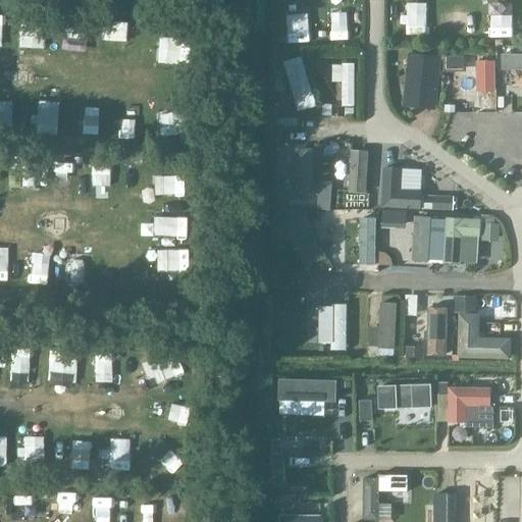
[(175,33),(179,50),(197,46),(194,29),(175,33)]
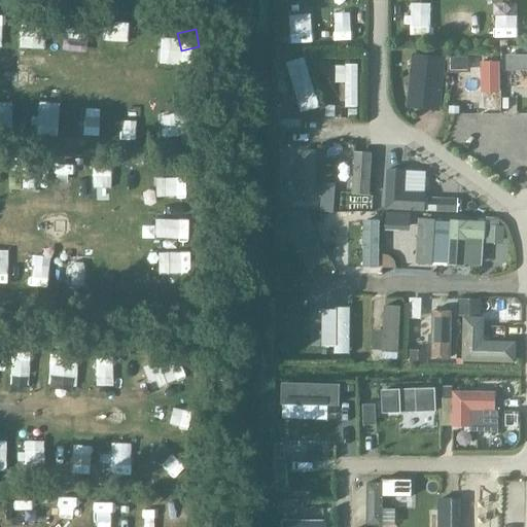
[(526,55),(505,55),(505,71),(526,70),(526,55)]
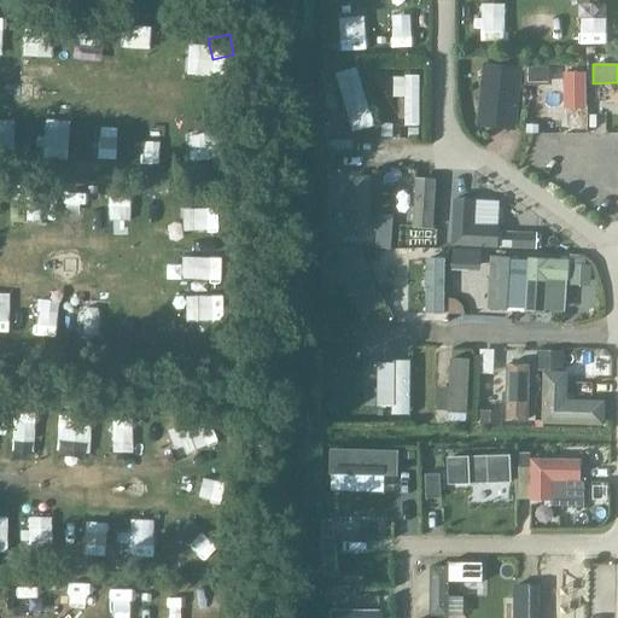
[(375,126),(357,66),(334,74),(353,132),(375,126)]
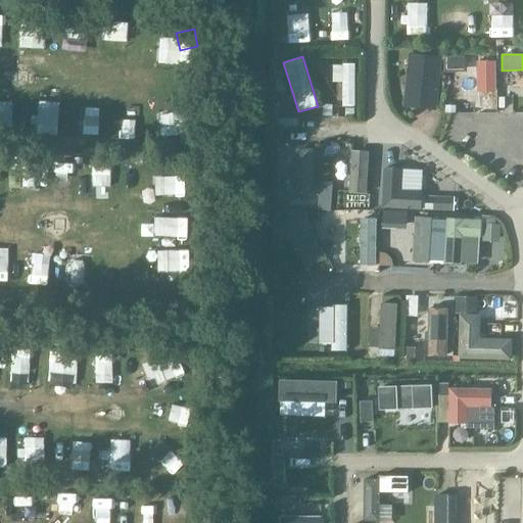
[(415,73),(413,90),(416,90),(414,107),(431,109),(433,93),(436,94),(438,75),(435,75),(437,58),(420,56),(418,73),(415,73)]
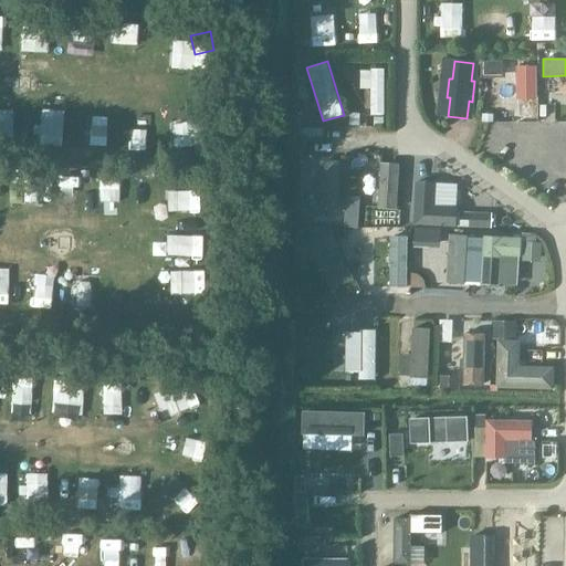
[(507,62),(485,62),(485,115),(507,115),(507,62)]
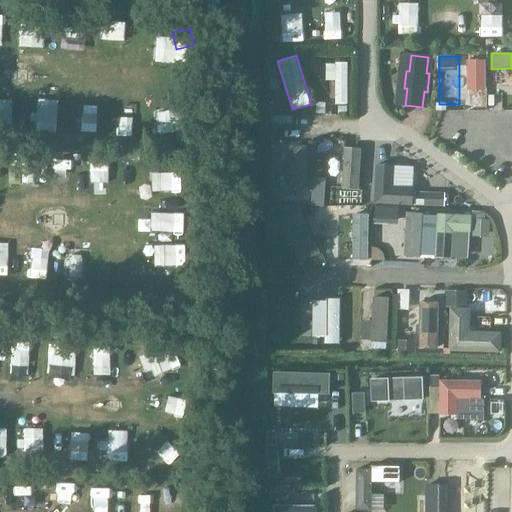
[(477,58),(476,98),(490,98),(491,58),(477,58)]
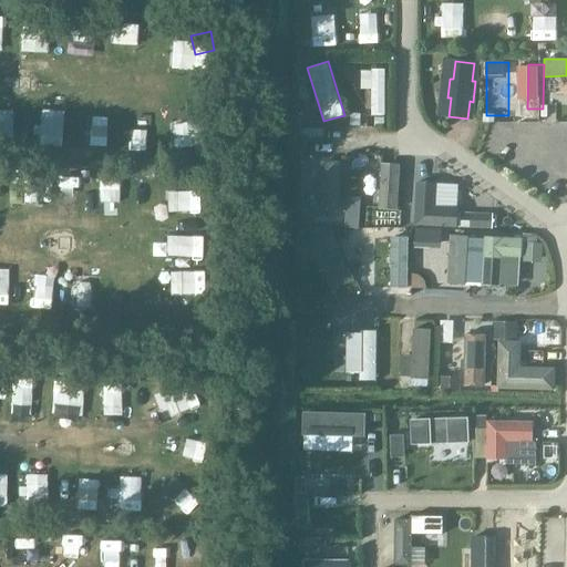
[(384,115),(384,70),(371,70),(371,115),(384,115)]
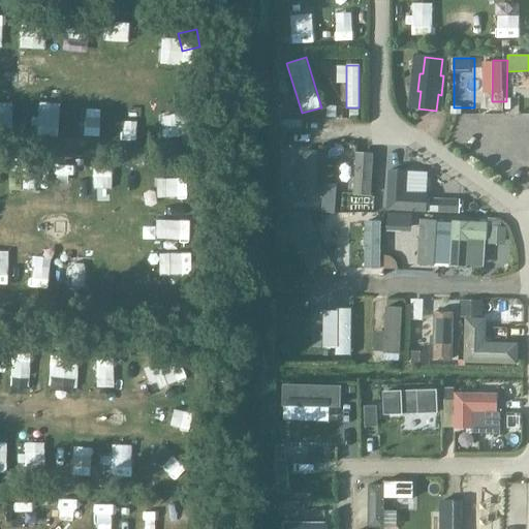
[(132,135),(153,136),(153,126),(132,125),(132,135)]
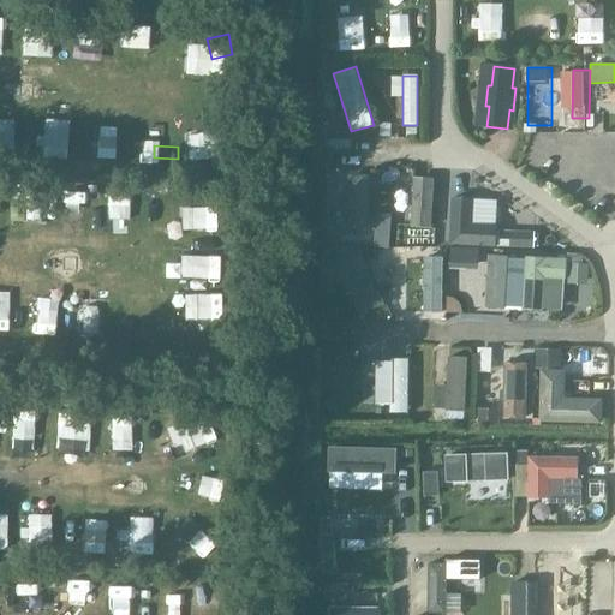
[(370,175),(348,174),(346,231),(368,232),(370,175)]
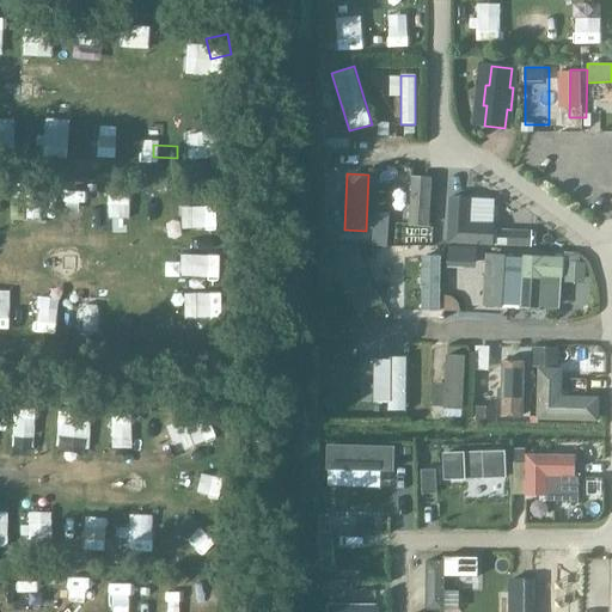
[(430,177),(411,176),(409,225),(428,226),(430,177)]
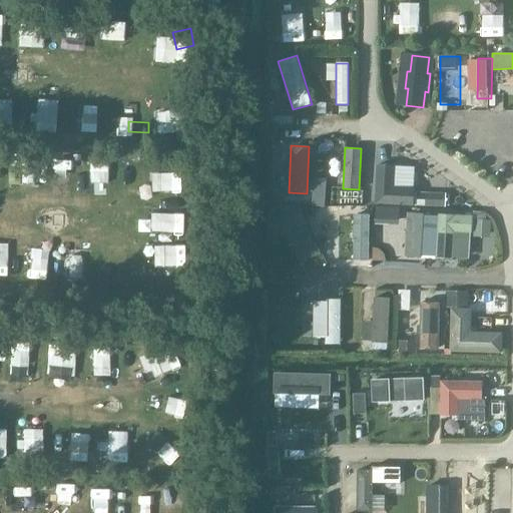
[(377,165),(375,203),(413,205),(414,187),(393,186),(394,166),(377,165)]
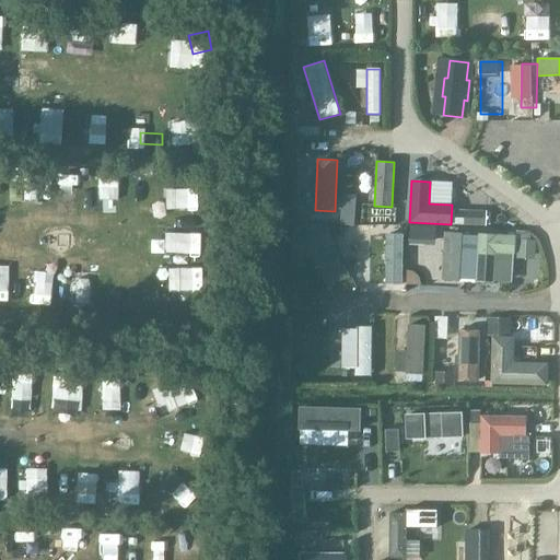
[(462,233),(443,232),(441,279),(458,280),(462,233)]
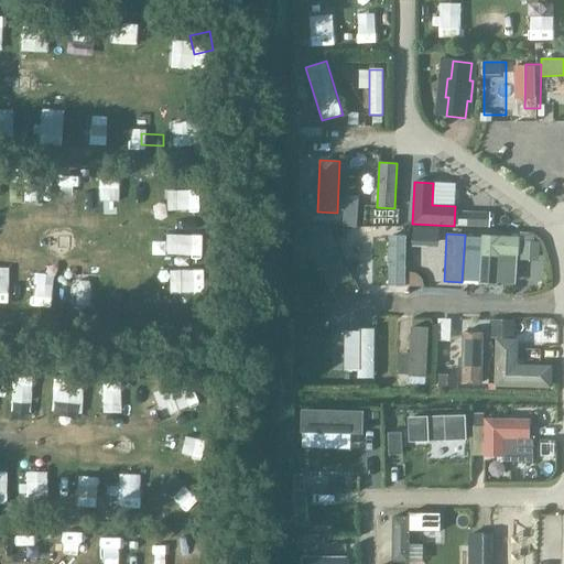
[(483,235),(479,283),(497,285),(499,255),(518,256),(519,238),(499,237),(499,236),(483,235)]
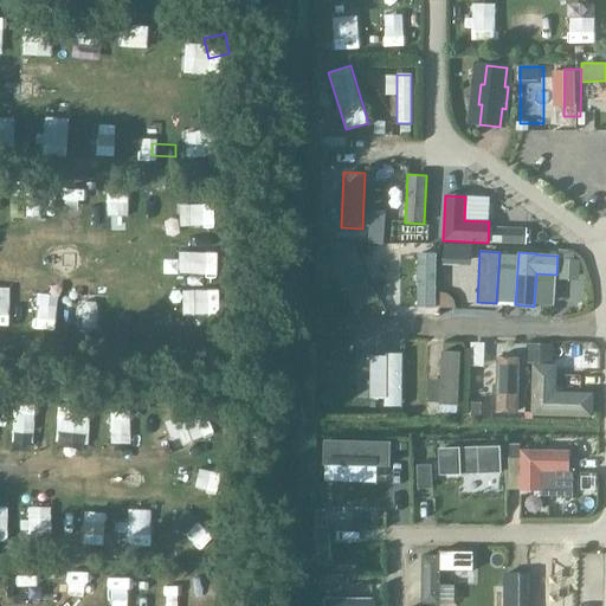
[(434,253),(418,253),(417,308),(433,308),(434,253)]
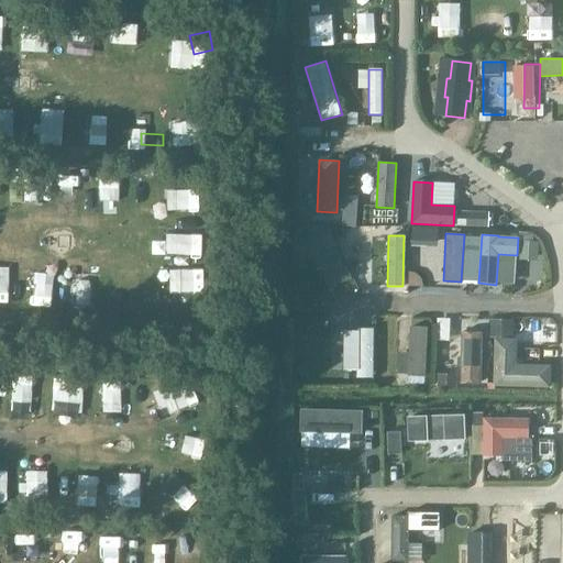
[(520,241),(519,260),(538,261),(539,242),(520,241)]
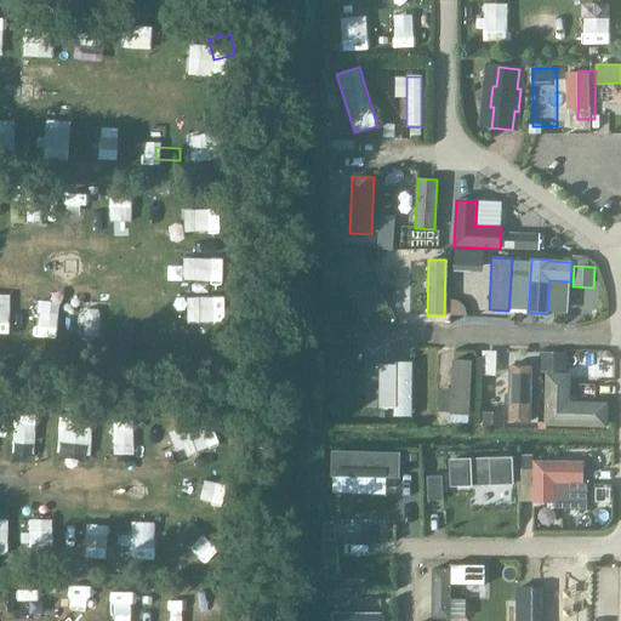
[(471,362),(453,360),(450,414),(468,415),(471,362)]
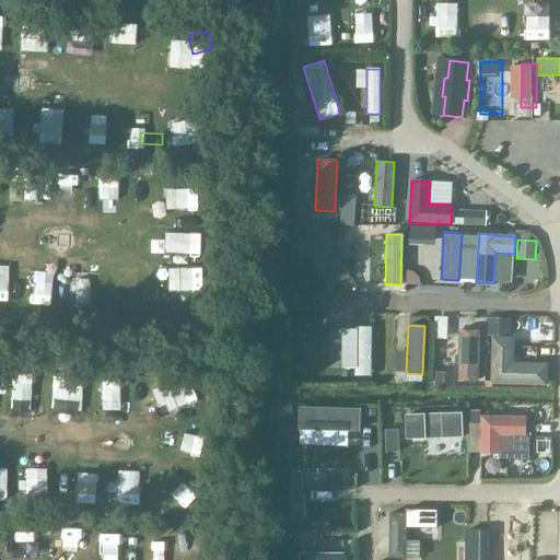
[(371,327),(356,327),(354,375),(371,375),(371,327)]
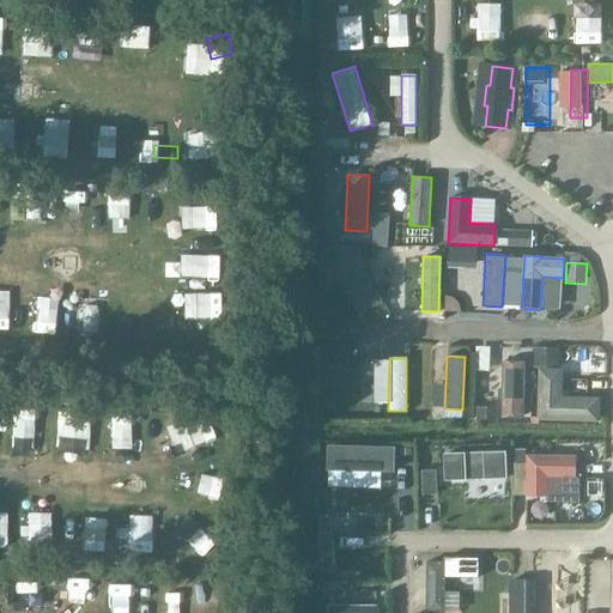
[(514,363),(511,360),(503,360),(502,363),(502,371),(503,372),(502,416),(522,416),(523,363),(514,363)]
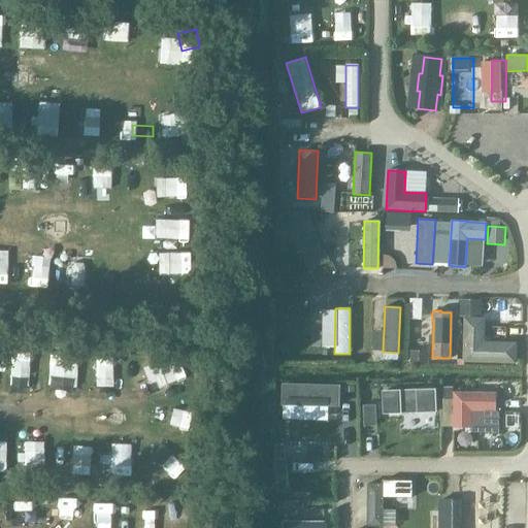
[(465,360),(514,361),(515,353),(516,351),(517,344),(515,342),(508,342),(506,344),(482,343),(483,320),(466,320),(465,360)]
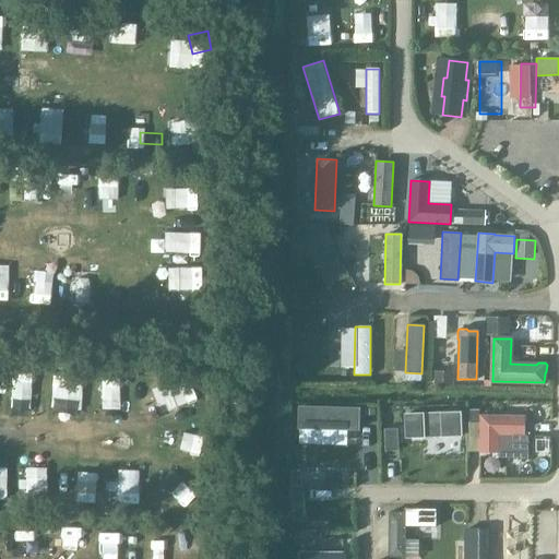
[(359,408),(298,406),(298,429),(358,430),(359,408)]
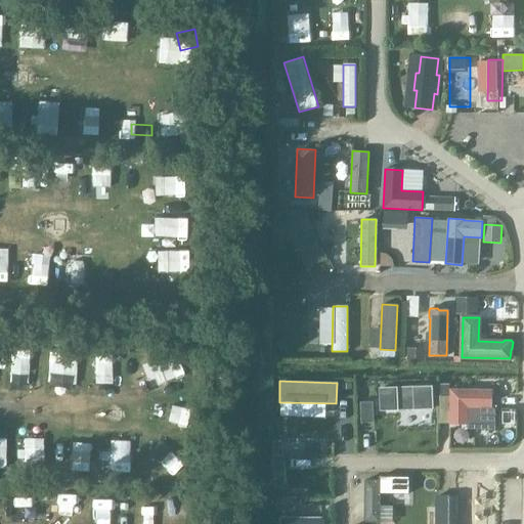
[(431,387),(381,389),(382,409),(432,407),(431,387)]
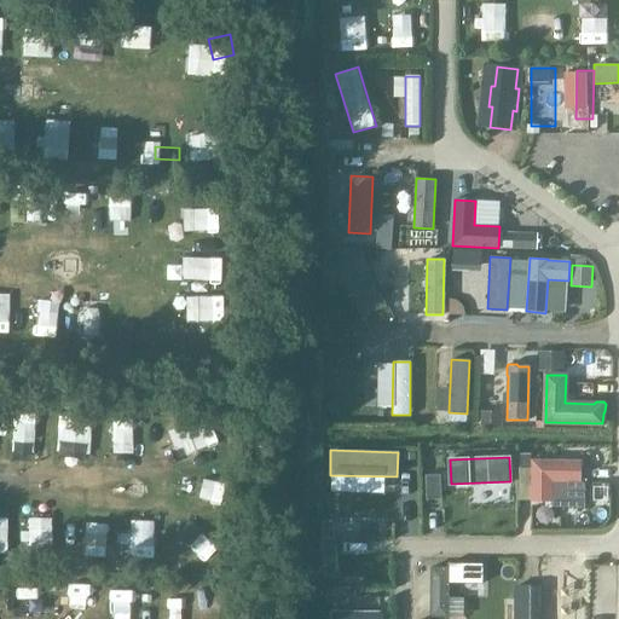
[(553,501),(553,481),(580,481),(580,461),(532,460),(531,501),(553,501)]
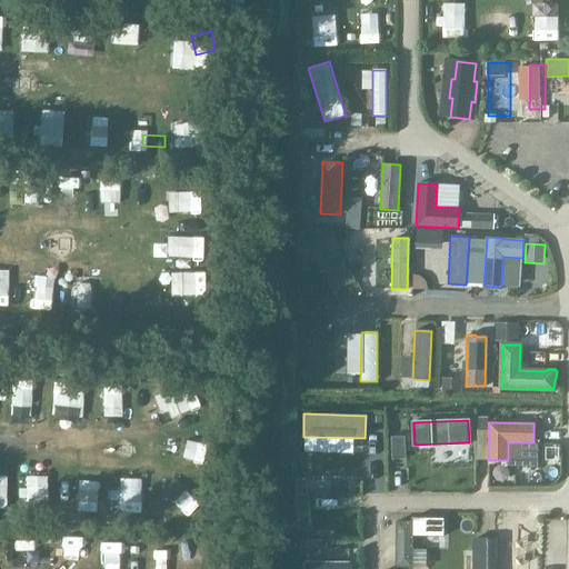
[(412,521),(396,521),(396,567),(412,568),(412,521)]
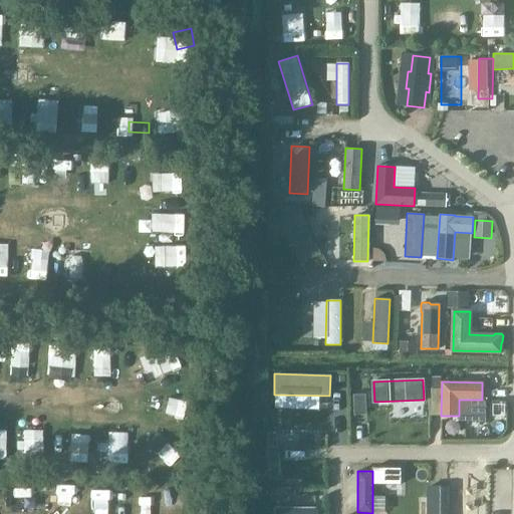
[(447,513),(448,486),(428,486),(427,513),(447,513)]
